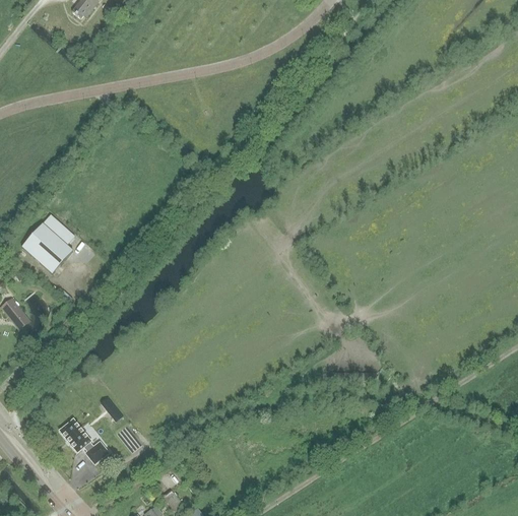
[(85,14),(95,0),(77,0),(70,9),(79,16),(82,12),(85,14)]
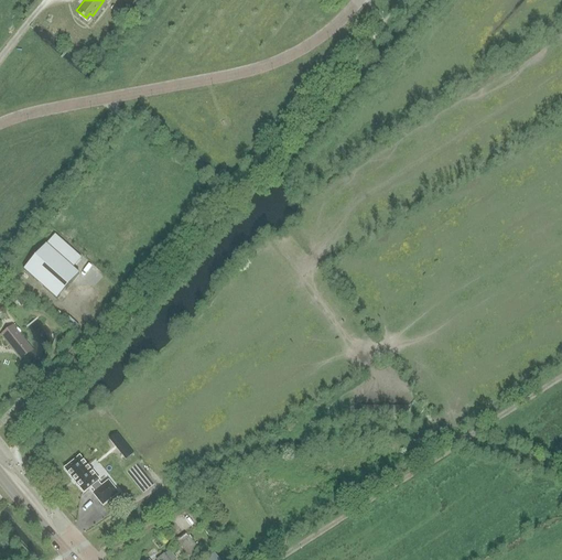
[(77,270),(44,240),(22,266),(55,294),(77,270)]
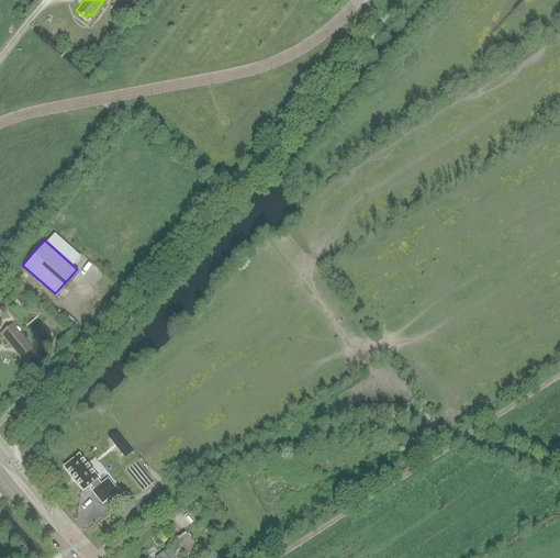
[(4,269),(0,272),(0,282),(9,275),(4,269)]
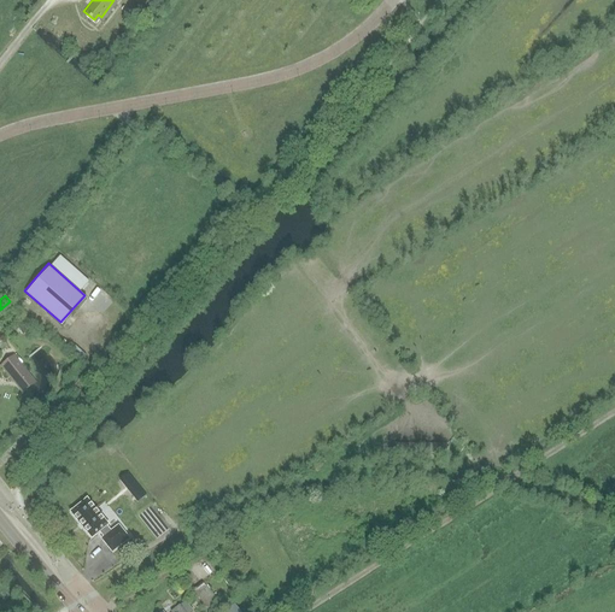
[(12,351),(0,359),(0,365),(19,389),(34,378),(12,351)]
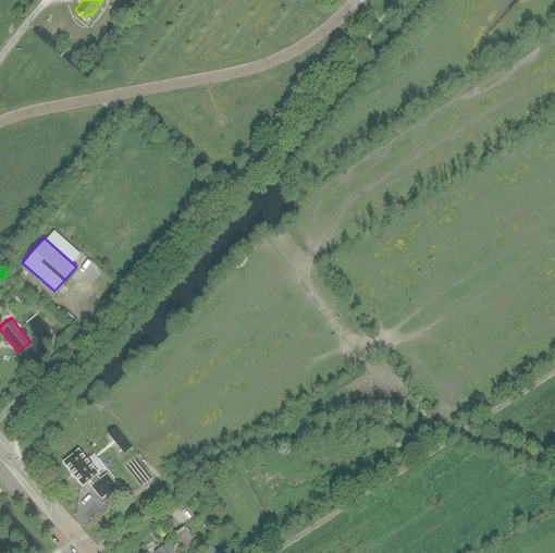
[(122,450),(131,443),(125,437),(116,443),(122,450)]
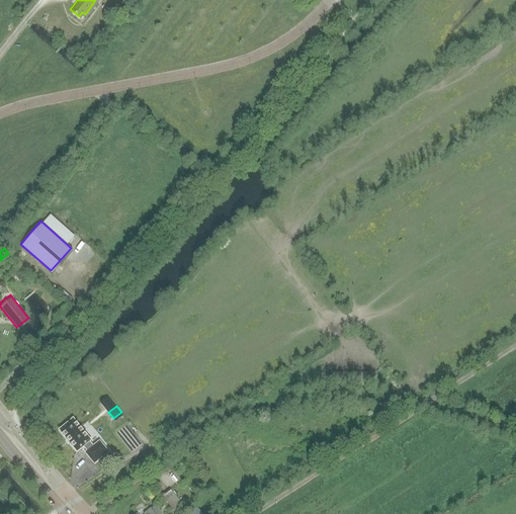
[(91,411),(82,419),(91,429),(100,421),(91,411)]
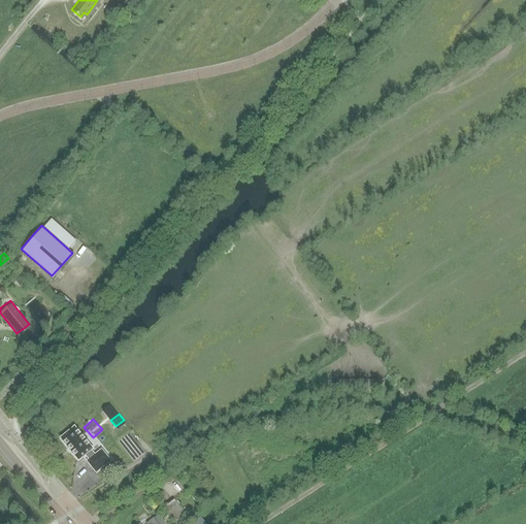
[(74,425),(61,436),(79,458),(86,453),(89,457),(90,457),(88,459),(97,470),(111,458),(102,447),(96,453),(92,448),(93,447),(74,425)]
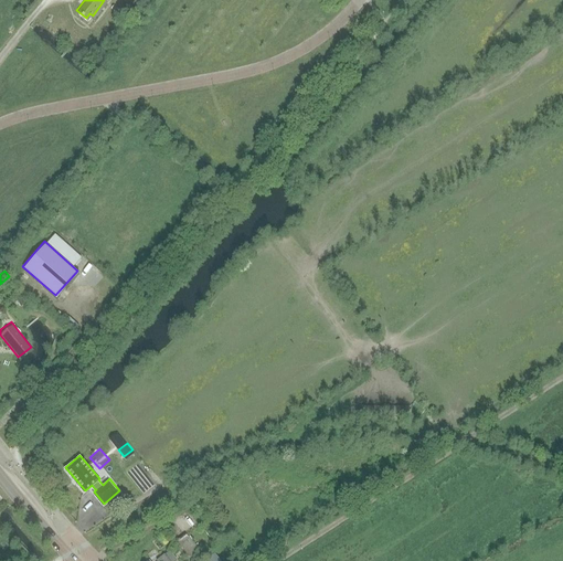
[(221,526),(215,518),(210,521),(216,529),(221,526)]
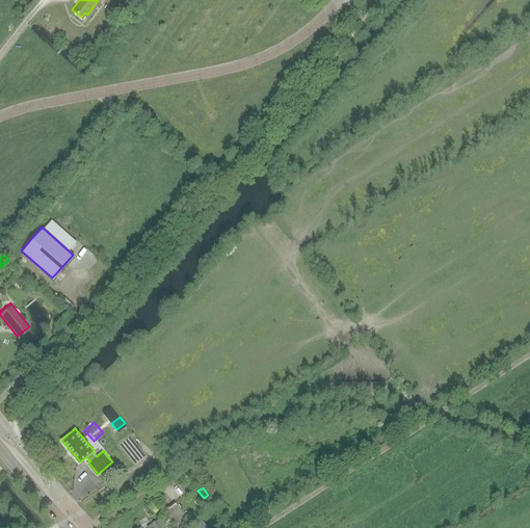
[(186,515),(173,499),(164,506),(177,522),(186,515)]
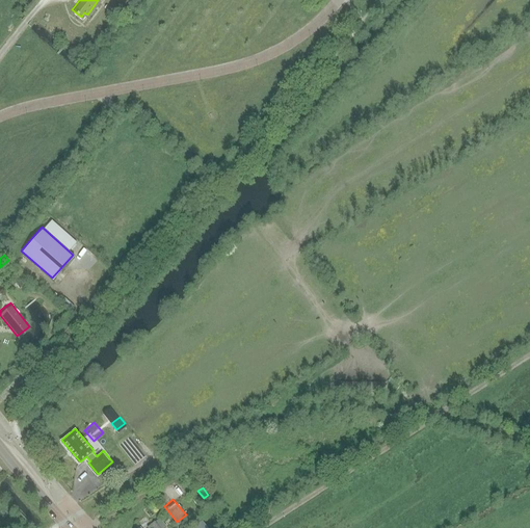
[(159,527),(160,527),(153,519),(146,524),(148,527),(146,527),(142,527),(138,524),(133,527),(159,527)]
